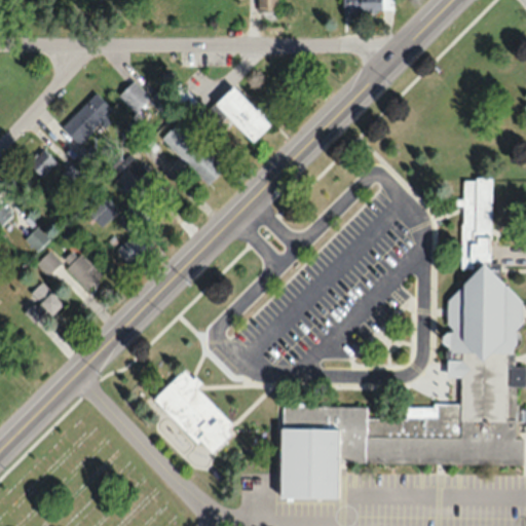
[(256,0),(256,11),(276,11),(276,0),(256,0)]
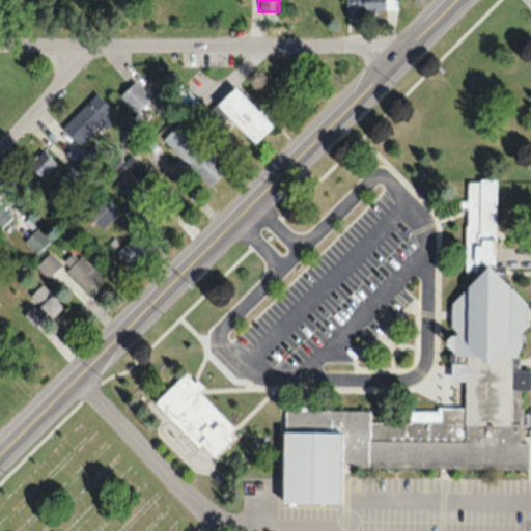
[(395,0),(344,0),(344,12),(396,11),(395,0)]
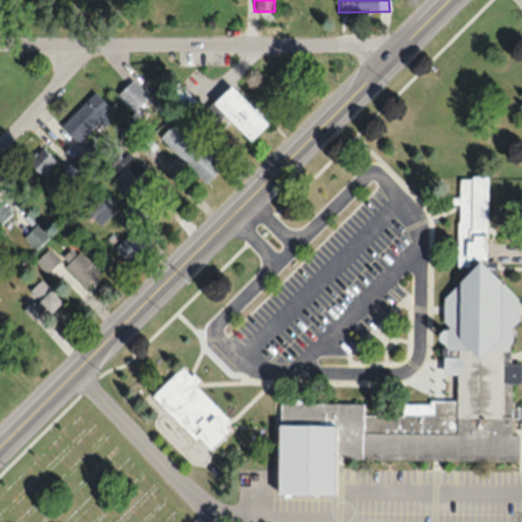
[(116,95),(134,112),(149,97),(132,80),(116,95)]
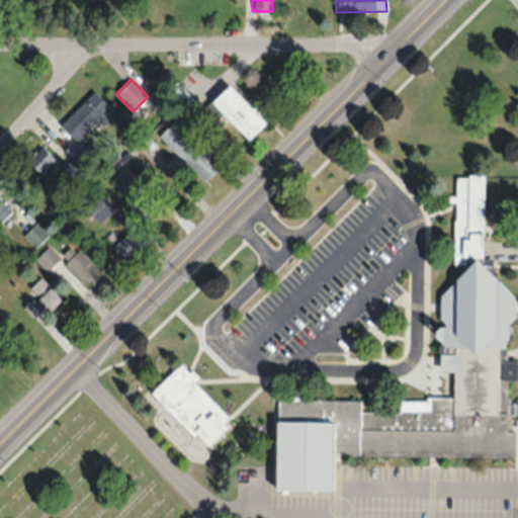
[(209,114),(175,81),(162,94),(196,127),(209,114)]
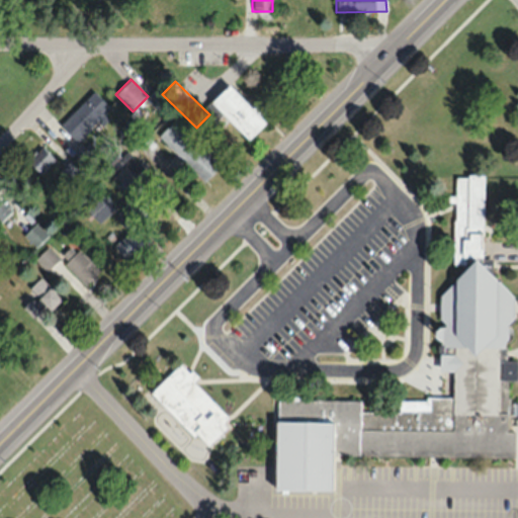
[(248,139),(266,122),(230,83),(211,100),(248,139)]
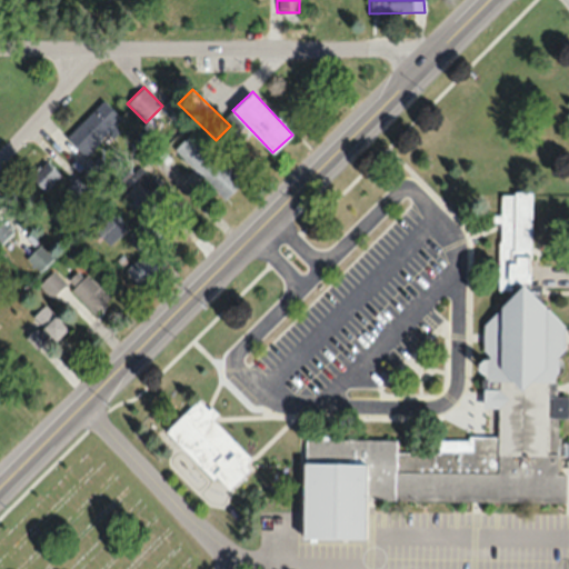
[(66,137),(85,155),(121,118),(102,99),(66,137)]
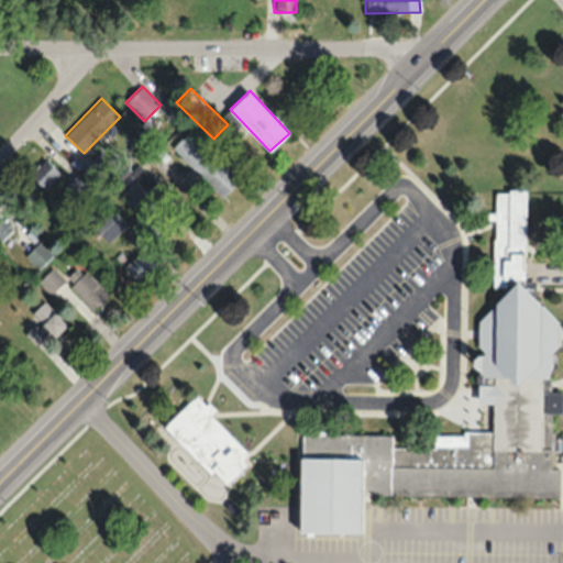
[(239,179),(189,130),(172,147),(222,197),(239,179)]
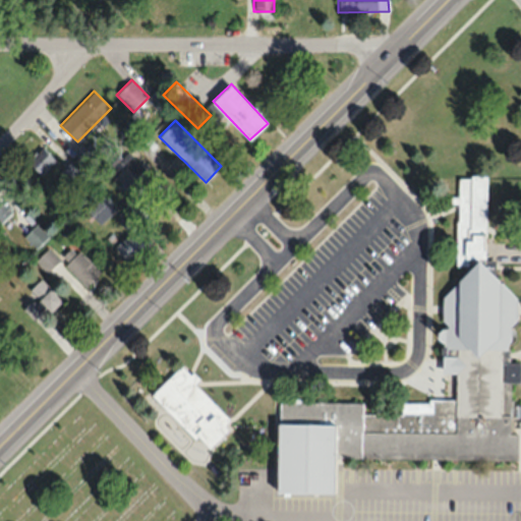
[(25,161),(40,175),(55,161),(41,147),(25,161)]
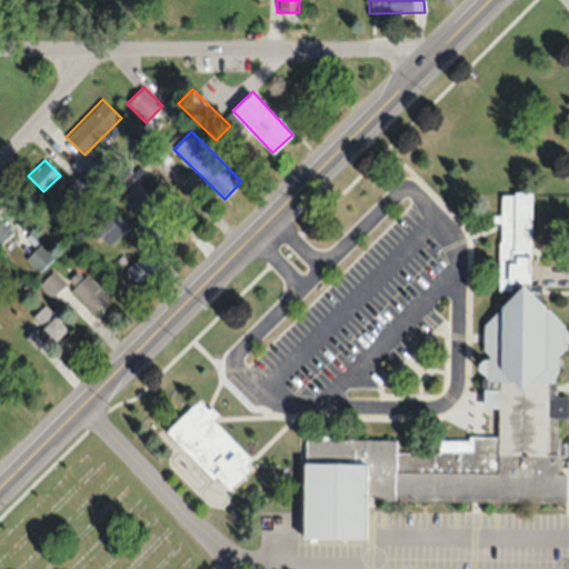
[(137,203),(157,185),(142,170),(122,189),(137,203)]
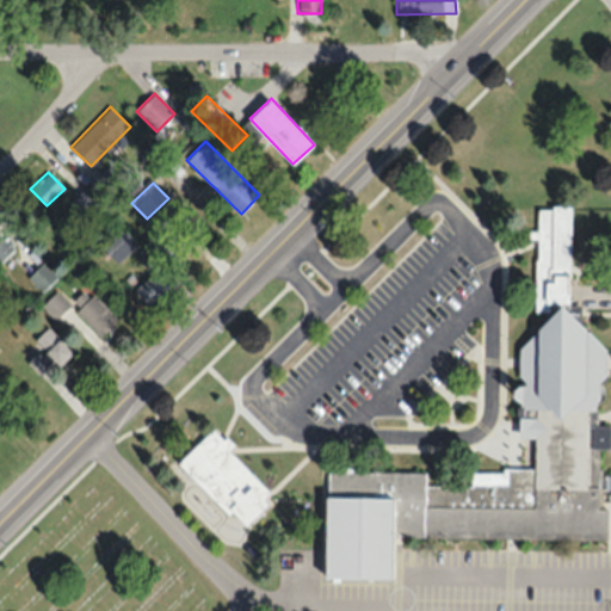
[(325,460),(325,567),(397,566),(396,520),(603,519),(603,504),(594,504),(594,487),(584,487),(584,444),(606,444),(605,424),(586,424),(586,409),(594,409),(594,386),(604,370),(603,347),(565,313),(568,208),(536,207),(534,310),(555,312),(518,349),(517,376),(534,394),(534,417),(514,417),(516,436),(532,434),(532,455),(505,455),(505,460),(474,460),(475,474),(425,474),(425,460),(325,460)]
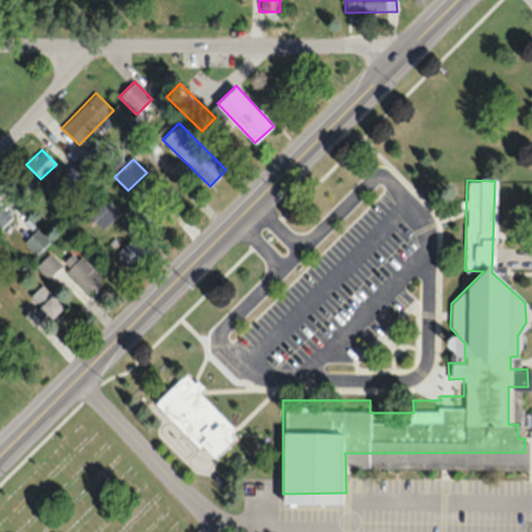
[(87,213),(101,229),(120,213),(107,197),(87,213)]
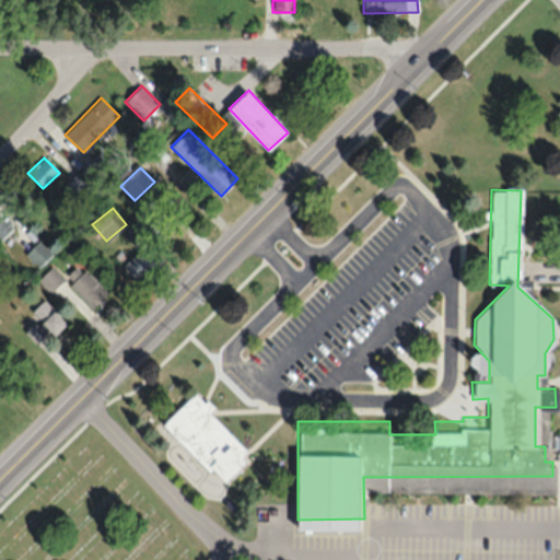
[(0,240),(0,241),(13,224),(0,214),(0,240)]
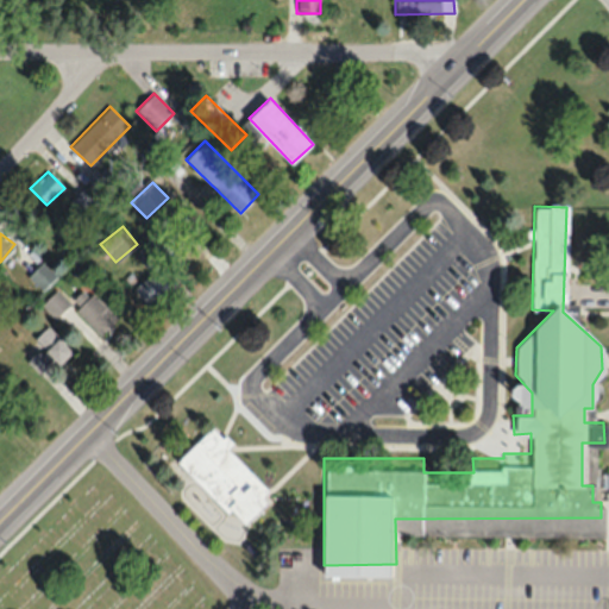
[(27,276),(42,290),(57,276),(43,262),(27,276)]
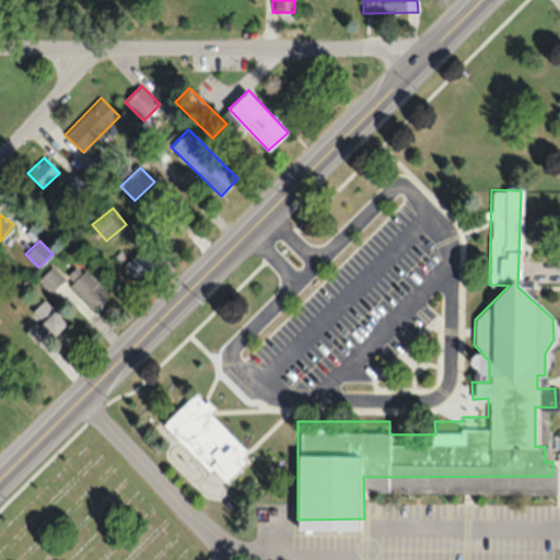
[(151,265),(139,251),(123,264),(135,279),(151,265)]
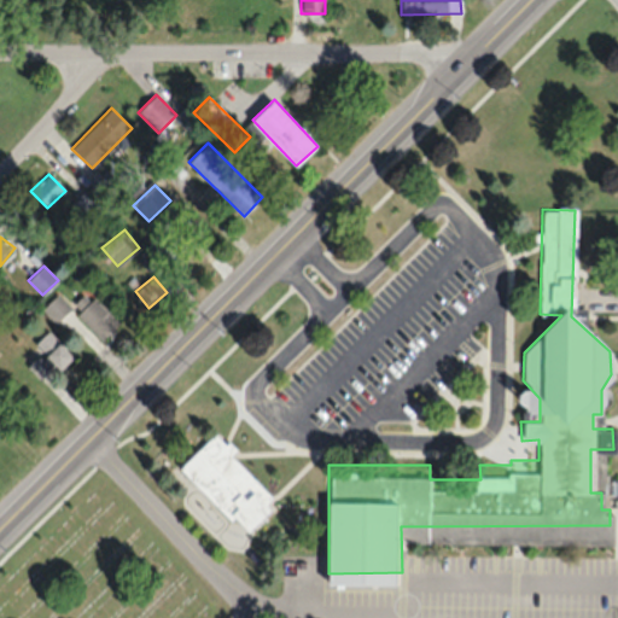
[(101,338),(117,324),(87,292),(71,308),(101,338)]
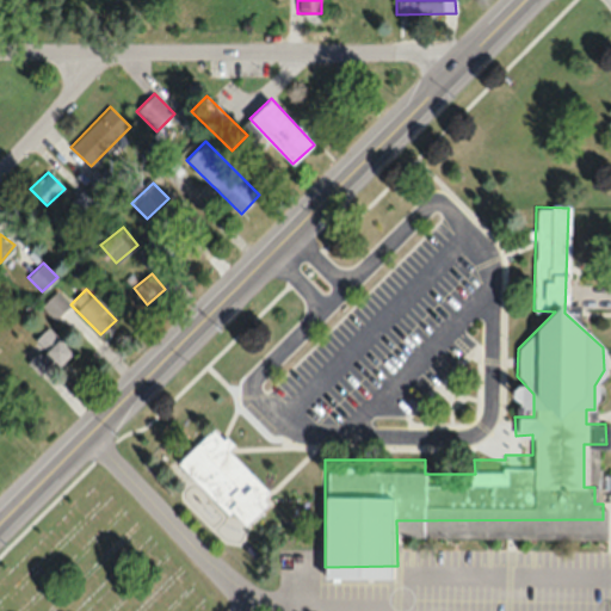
[(55,319),(69,304),(55,290),(41,306),(55,319)]
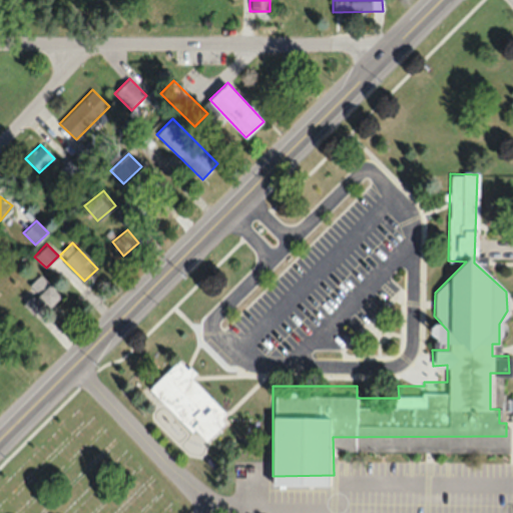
[(45,303),(49,307),(60,296),(38,274),(16,296),(33,314),(45,303)]
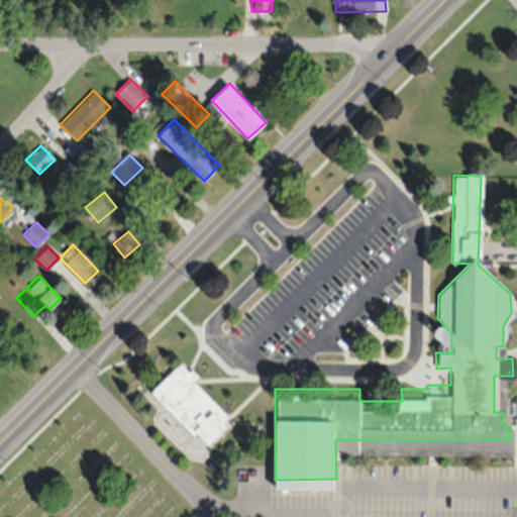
[(152,378),(193,419),(196,415),(210,429),(227,412),(215,399),(219,395),(194,369),(198,365),(190,356),(188,358),(180,350),(152,378)]
